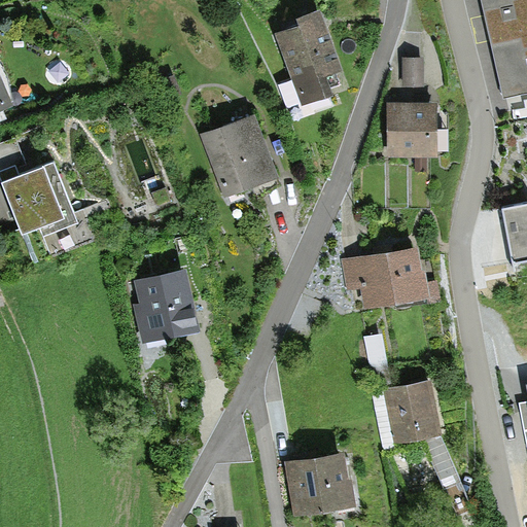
[(526,0),(483,0),(507,104),(526,99),(526,0)]
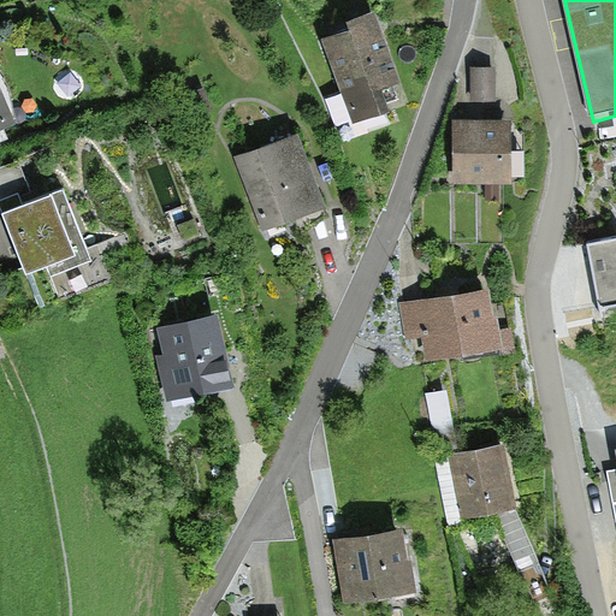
[(368,19),(320,37),(349,120),(380,110),(369,80),(388,73),(368,19)]
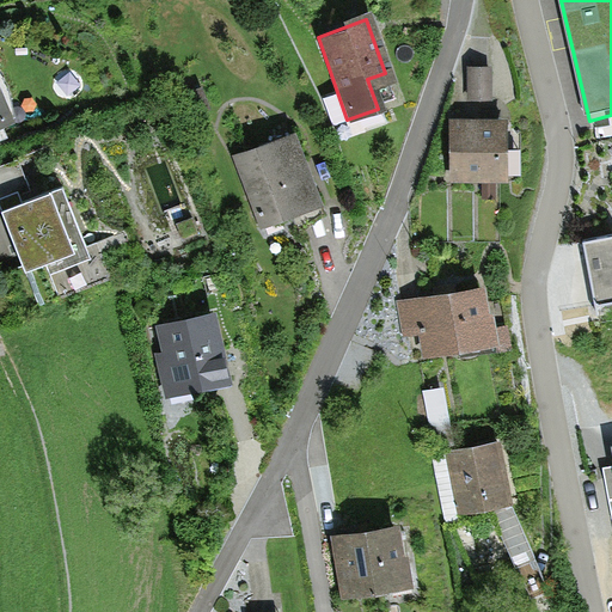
[(484,68),(463,69),(464,97),(487,96),(484,68)]
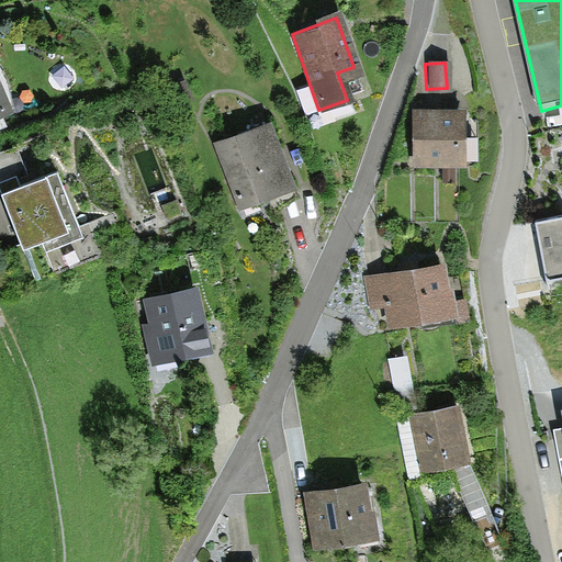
[(173,101),(188,94),(180,80),(166,87),(173,101)]
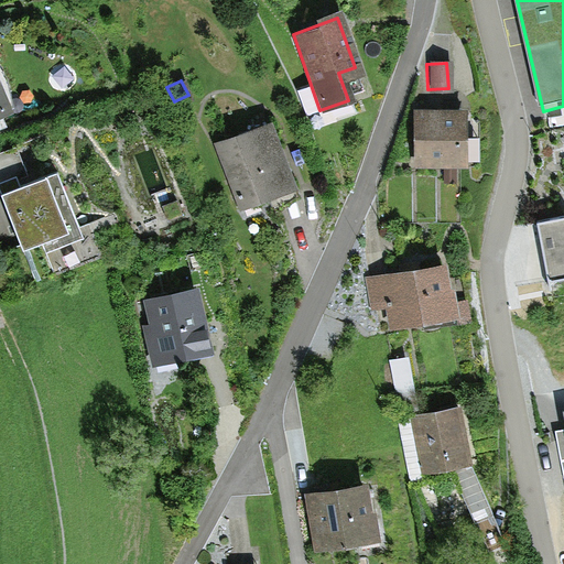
[(458,111),(413,112),(415,163),(473,161),(473,143),(459,143),(458,111)]
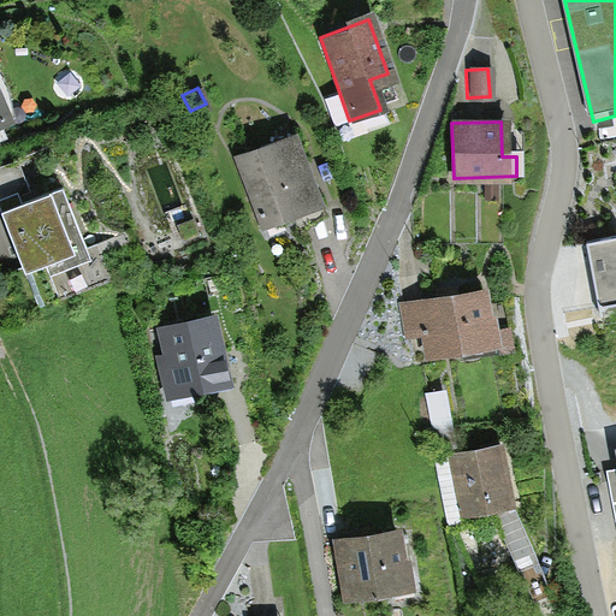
[(318,212),(288,132),(238,150),(268,230),(318,212)]
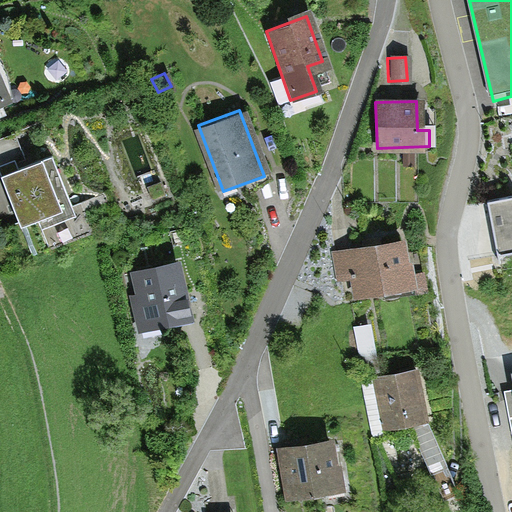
[(0,138),(0,174),(31,251),(49,244),(41,224),(72,212),(48,152),(26,161),(14,133),(0,138)]
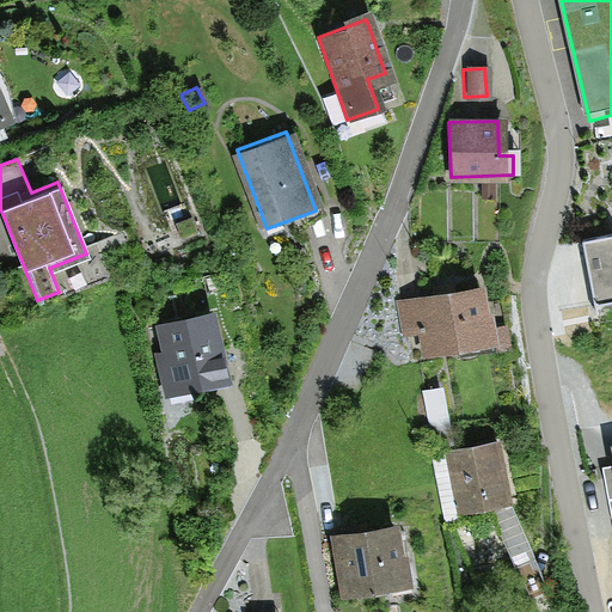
[(177,237),(195,230),(183,202),(165,209),(177,237)]
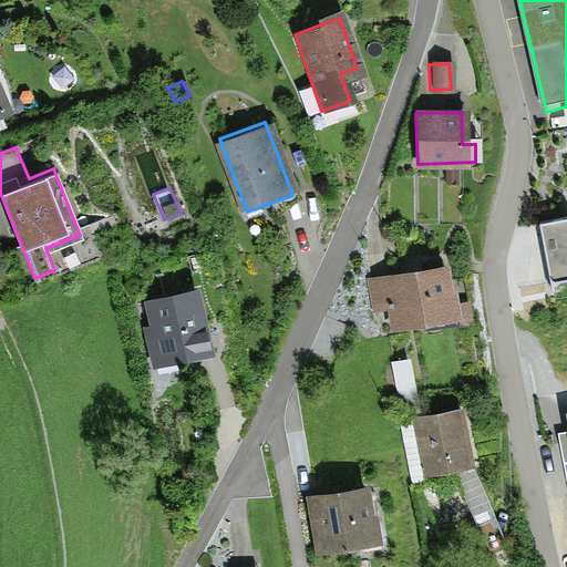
[(566,219),(539,225),(549,281),(566,278),(566,219)]
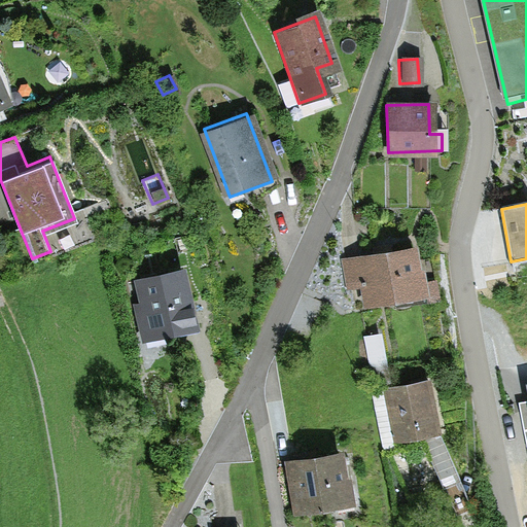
[(413,251),(347,264),(351,287),(365,285),(370,307),(422,297),(413,251)]
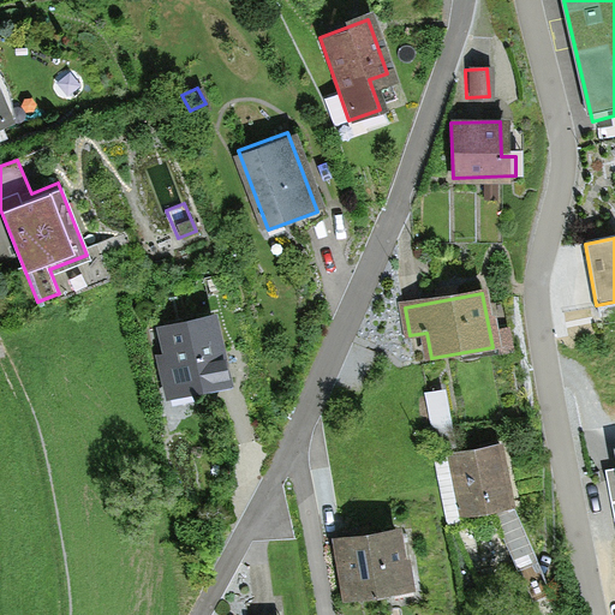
[(224,386),(210,317),(157,327),(171,395),(224,386)]
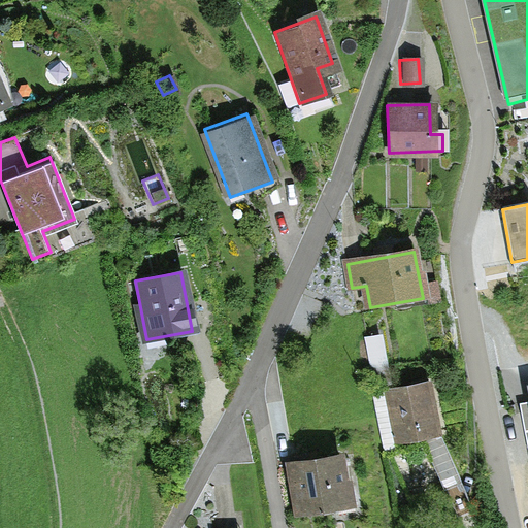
[(378,343),(360,348),(370,386),(388,382),(378,343)]
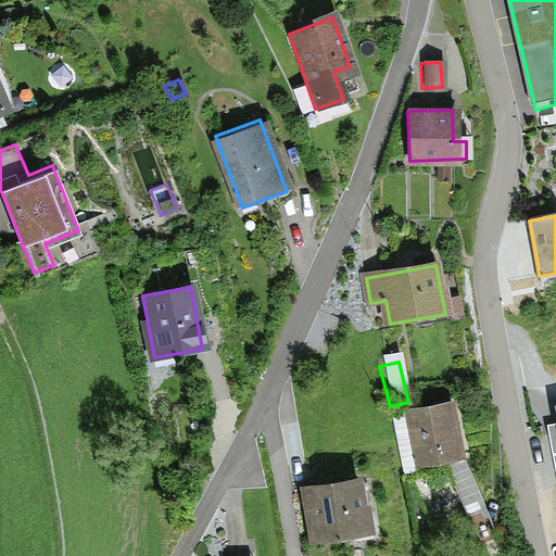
[(453,403),(402,414),(414,471),(465,462),(453,403)]
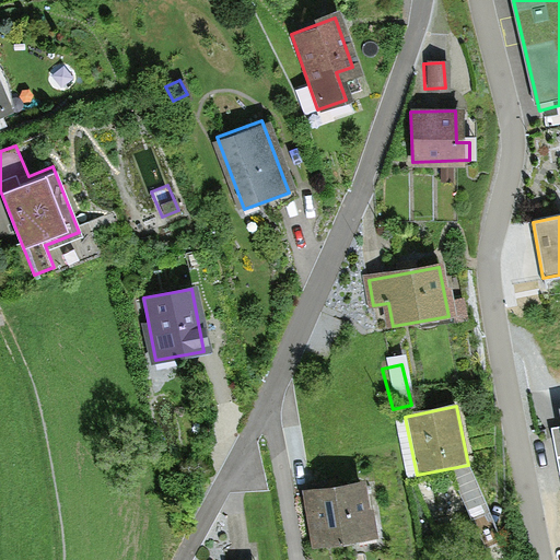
[(305,493),(316,547),(370,536),(359,482),(305,493)]
